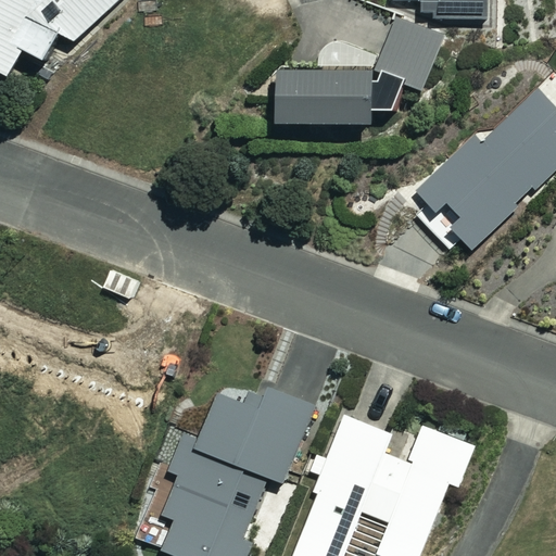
[(0,0),(0,72),(5,75),(22,48),(41,59),(57,32),(73,40),(116,0),(0,0)]
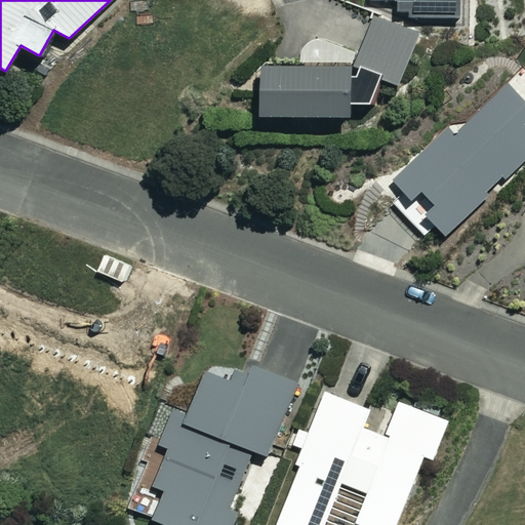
[(385,0),(396,1),(395,14),(454,18),(455,0),(385,0)]
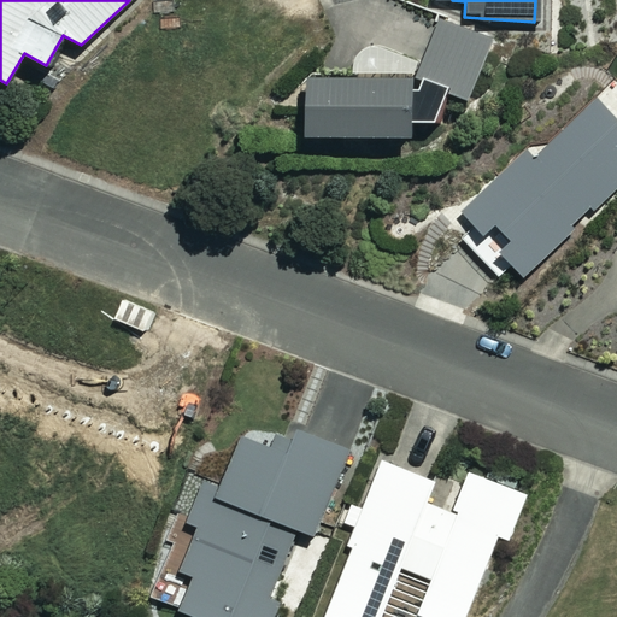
[(487,35),(435,21),(419,76),(305,75),(304,135),(410,135),(410,121),(438,121),(446,90),(469,98),(487,35)]
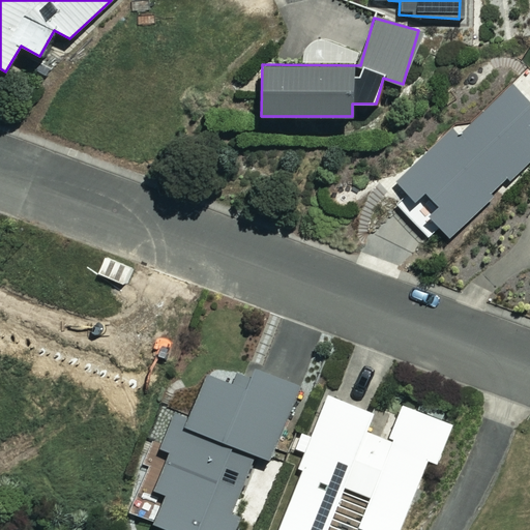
[(529,105),(512,87),(459,138),(453,131),(398,185),(414,203),(405,212),(418,227),(429,217),(447,237),(529,158),(529,105)]
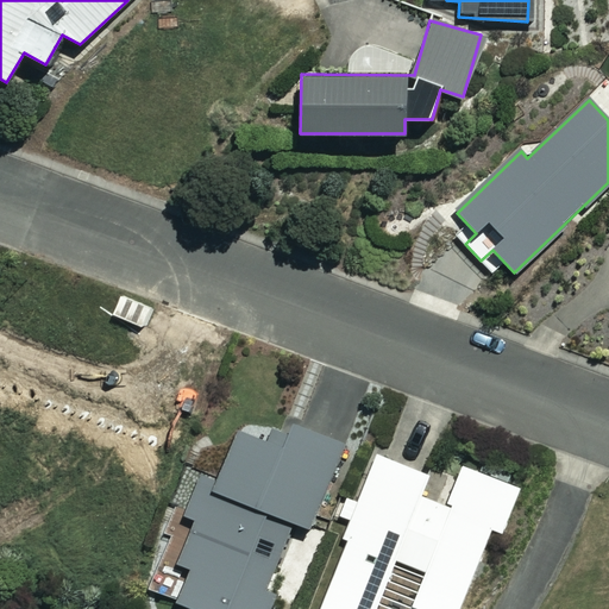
[(301,428),(243,407),(215,481),(205,477),(174,559),(188,565),(175,601),(196,608),(267,608),(274,590),(268,589),(293,521),(311,528),(344,437),(303,421),(301,428)]
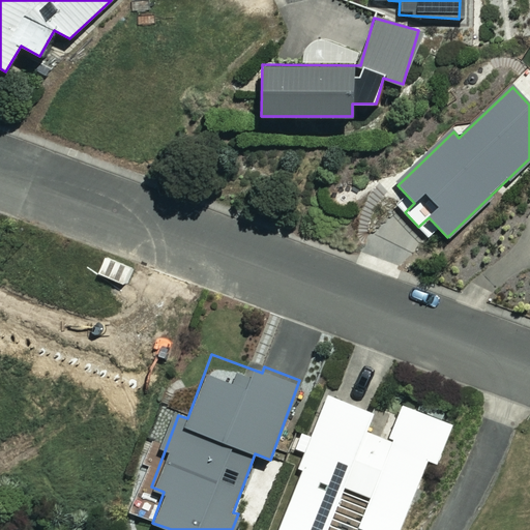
[(373,413),(327,394),(299,468),(302,469),(277,529),(325,529),(343,487),(370,497),(357,527),(364,529),(398,529),(427,459),(437,463),(452,423),(402,404),(387,440),(365,432),(373,413)]
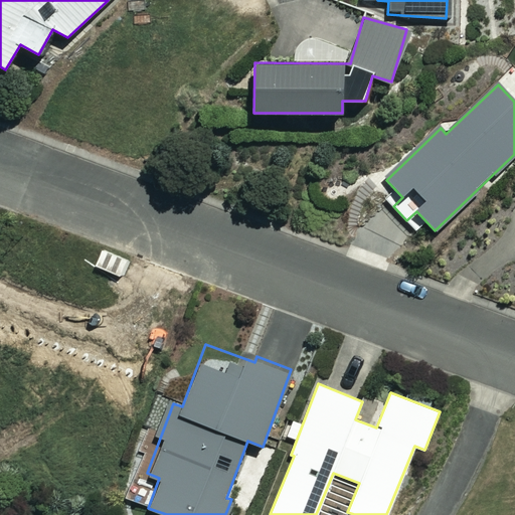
All buildings are outlined.
